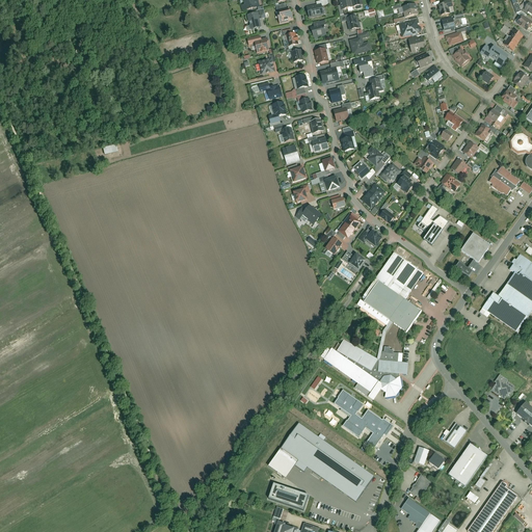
[(241,0),(244,11),(260,8),(257,0),(234,0),(235,2),(241,0)]
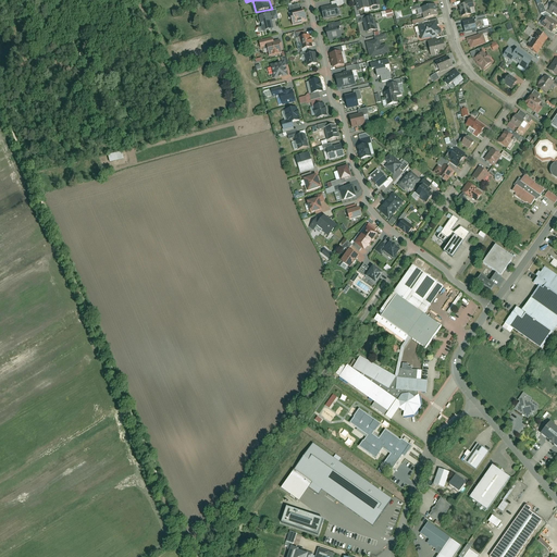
[(361,0),(356,1),(358,12),(368,10),(368,9),(379,7),(378,0),(361,0)]
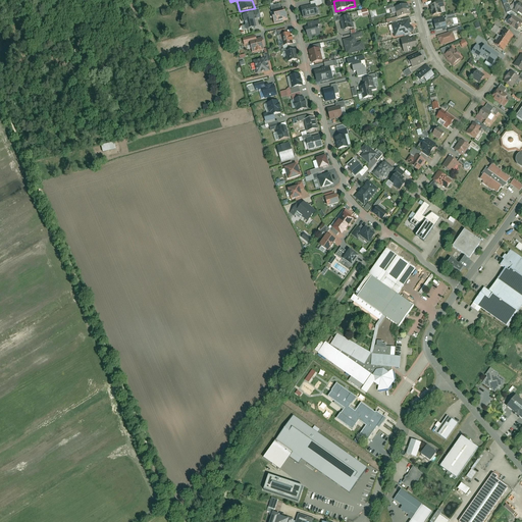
[(302,8),(304,19),(319,15),(317,7),(322,6),(321,1),(311,3),(312,6),(302,8)]
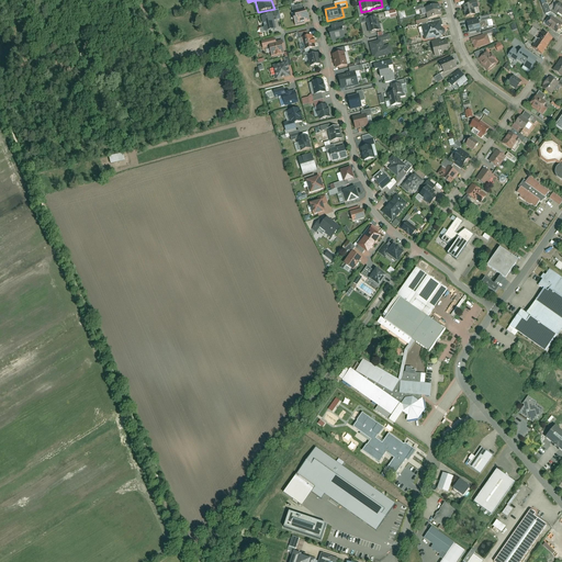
[(469,6),(462,7),(464,18),(475,15),(474,10),(478,9),(476,1),(468,2),(469,6)]
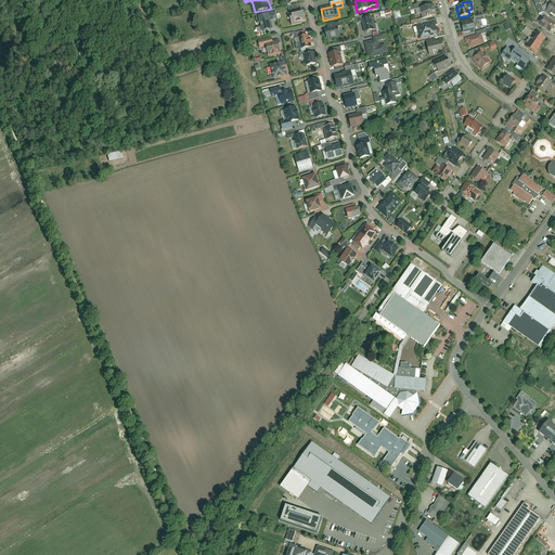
[(292,21),(293,25),(307,22),(304,10),(299,11),(297,5),(288,8),(289,14),(293,14),(294,20),(292,21)]
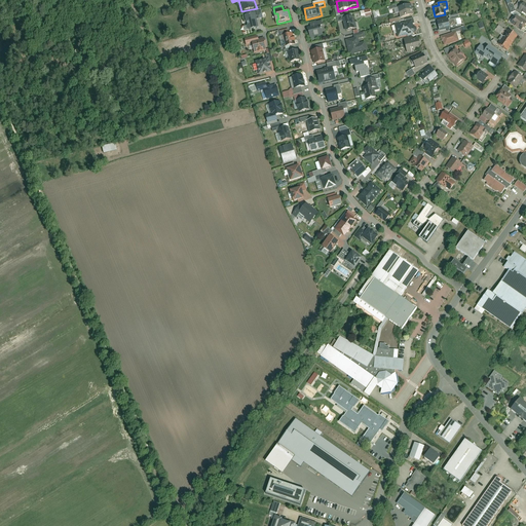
[(413,15),(411,5),(397,8),(400,19),(413,15)]
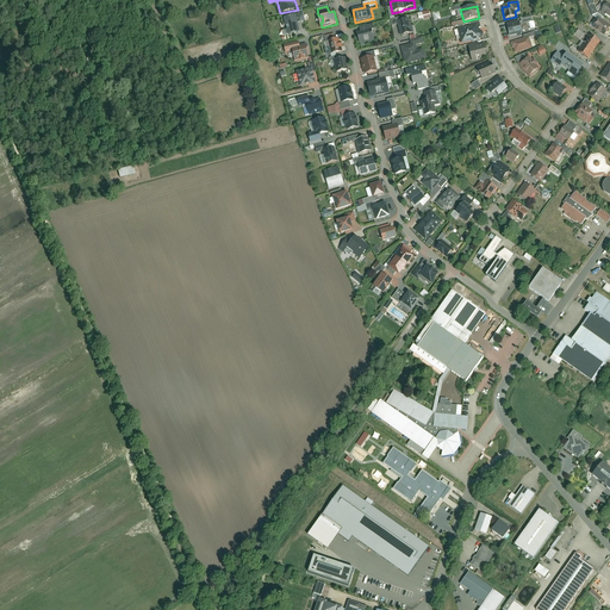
[(284,19),(288,36),(302,32),(299,24),(306,23),(303,11),(296,13),(297,16),(284,19)]
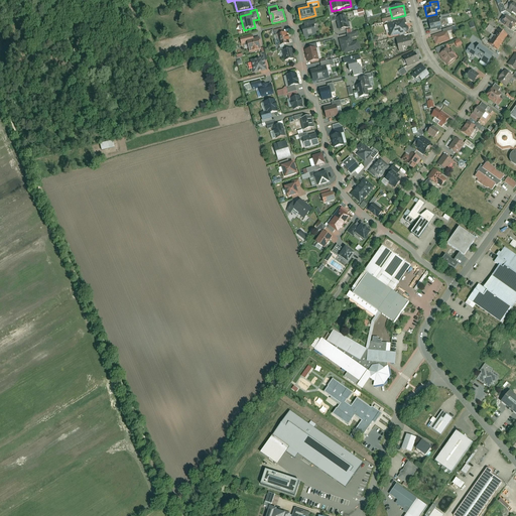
[(450,13),(440,16),(441,21),(446,20),(448,25),(454,24),(450,13)]
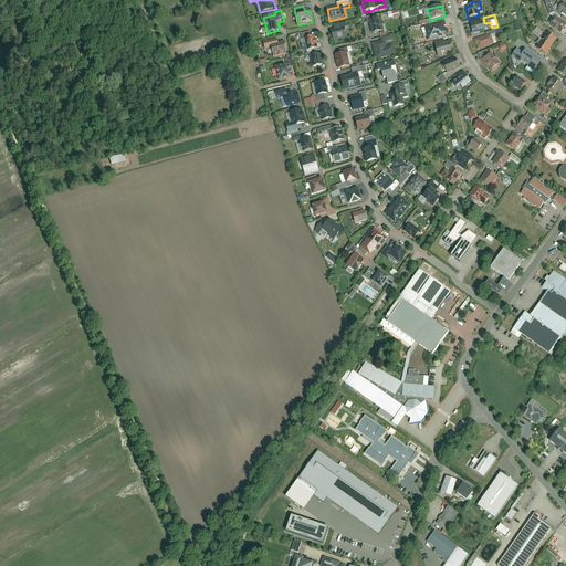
[(373,17),(363,19),(364,25),(370,23),(373,34),(384,32),(381,19),(373,21),(373,17)]
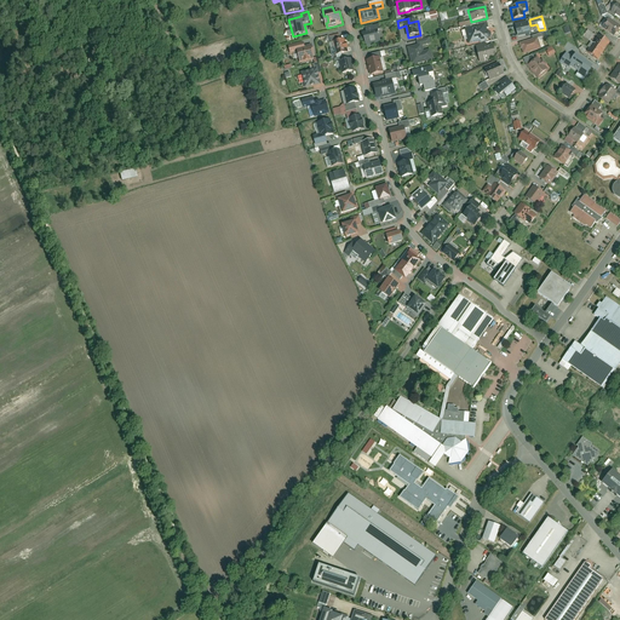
[(601,29),(614,38),(619,28),(619,26),(608,19),(601,29)]
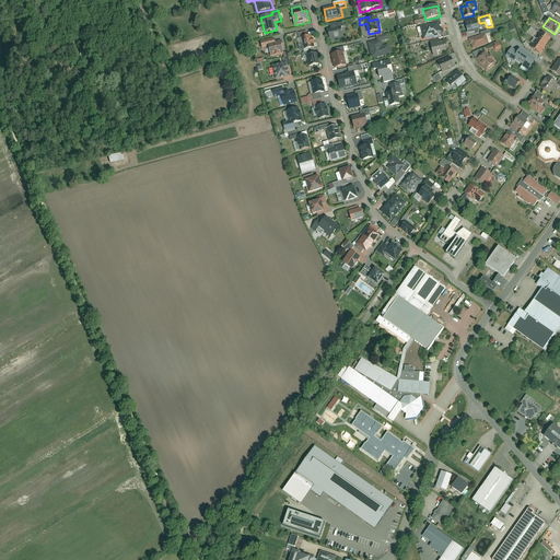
[(419,27),(423,42),(442,36),(439,26),(441,25),(440,20),(431,22),(431,24),(419,27)]
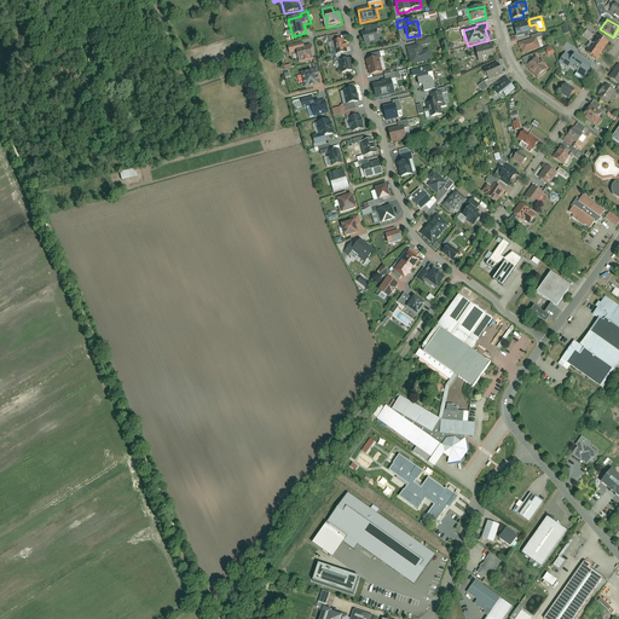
[(526,22),(514,25),(518,38),(528,34),(526,22)]
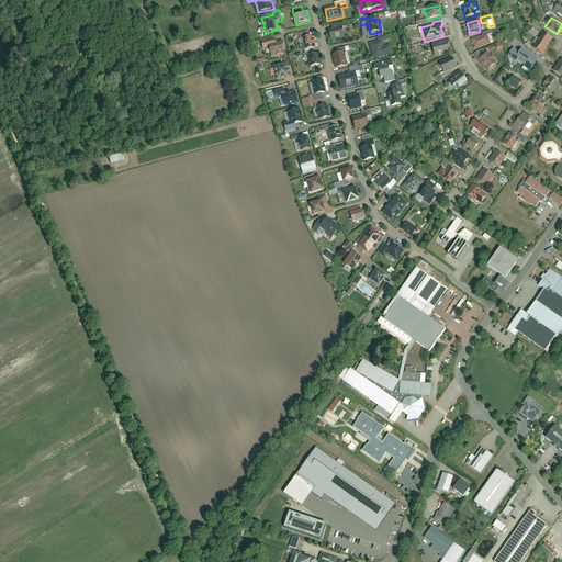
[(333,30),(328,31),(332,42),(346,38),(344,29),(346,29),(345,23),(332,25),(333,30)]
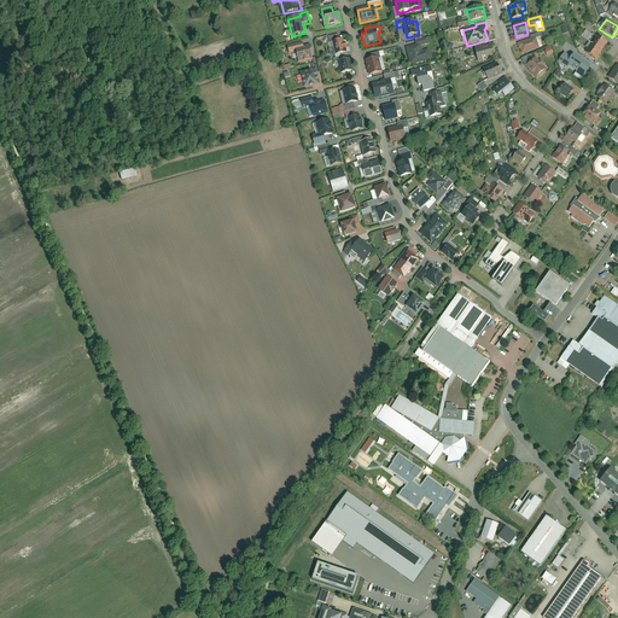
[(531,41),(518,45),(522,54),(538,50),(536,40),(543,38),(542,33),(530,36),(531,41)]
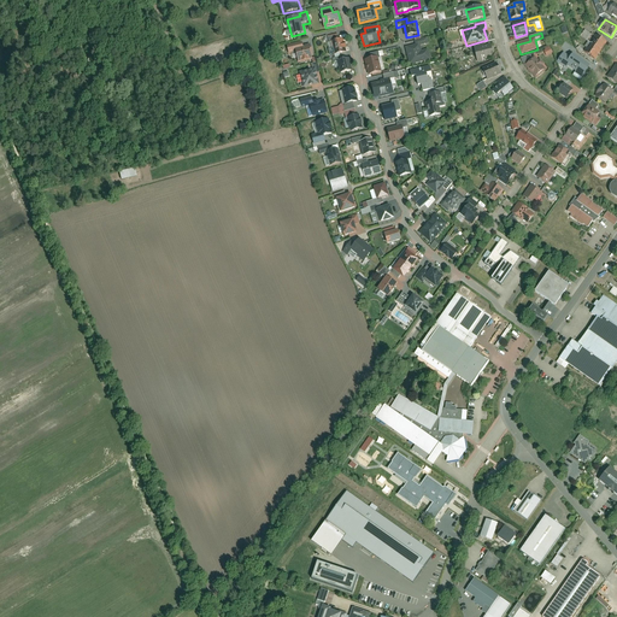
[(595,60),(607,43),(597,36),(585,53),(595,60)]
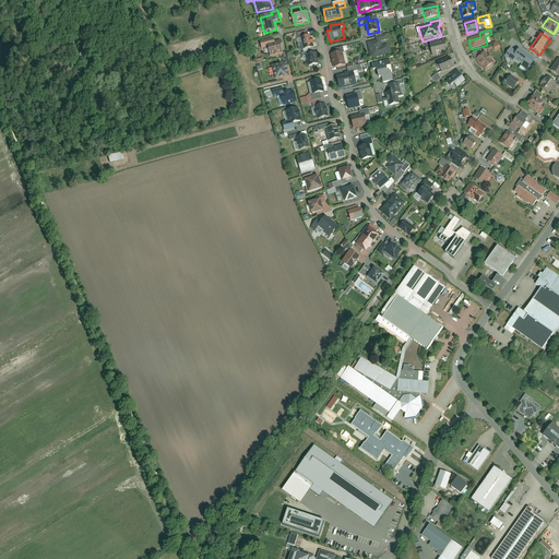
[(300,39),(304,50),(314,47),(312,36),(300,39)]
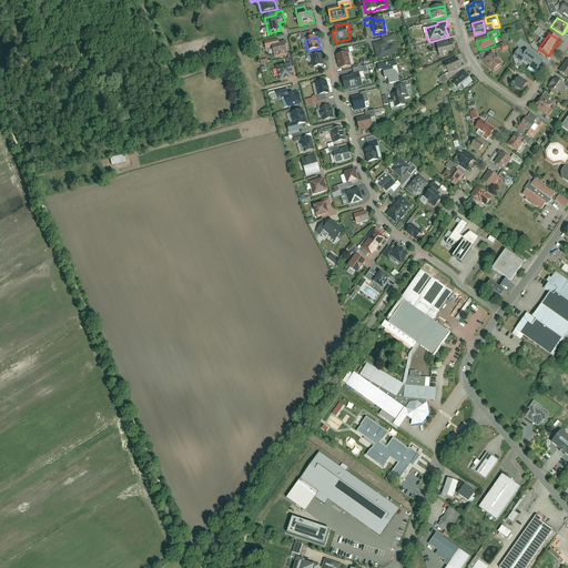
[(275,59),(290,54),(285,42),(280,43),(279,39),(264,42),(266,50),(273,48),(275,59)]
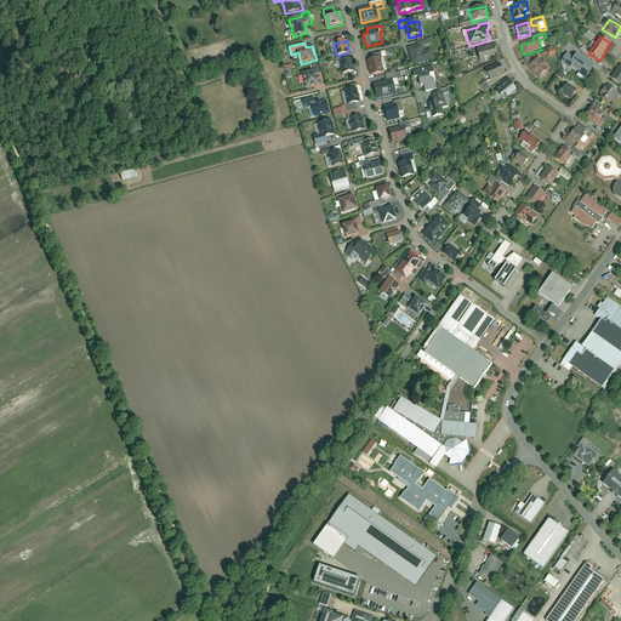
[(485,44),(476,46),(480,63),(495,60),(495,56),(496,55),(494,45),(485,46),(485,44)]
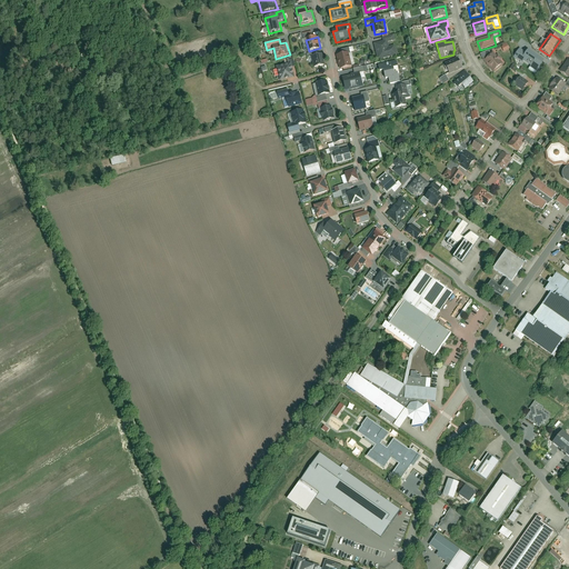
[(389,41),(375,45),(378,61),(398,57),(396,46),(391,47),(389,41)]
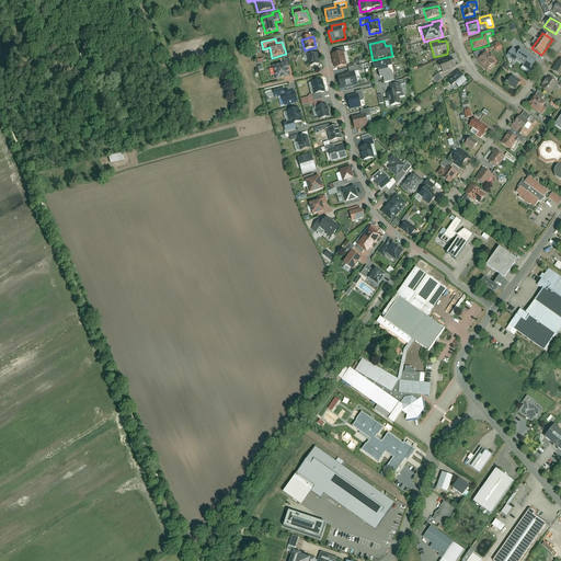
[(502,48),(500,43),(493,46),(496,52),(502,48)]
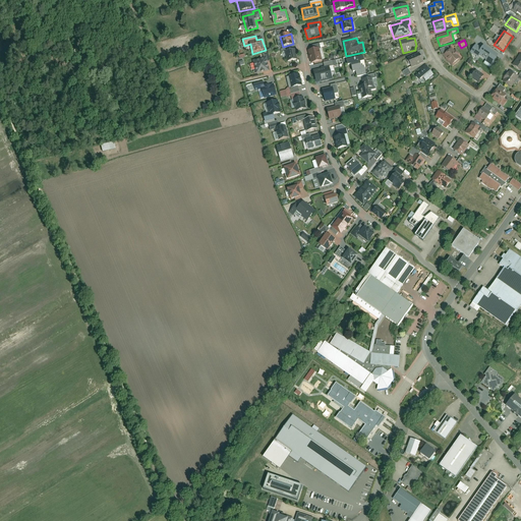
[(313,51),(308,52),(311,65),(325,62),(321,45),(312,47),(313,51)]
